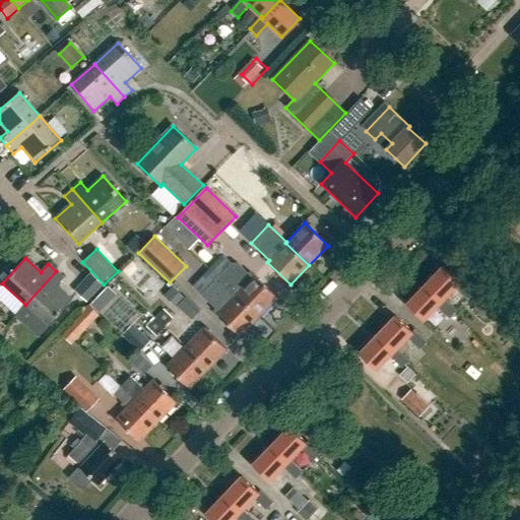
[(277,298),(254,275),(252,277),(238,263),(232,264),(217,278),(259,318),(277,298)]
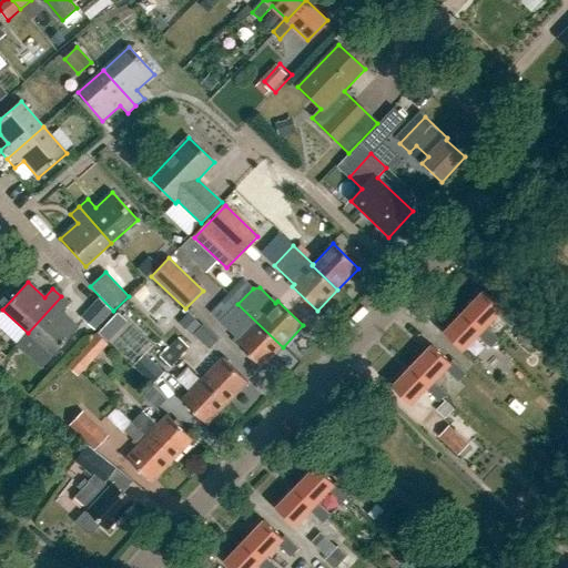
[(510,327),(518,321),(504,307),(503,310),(484,292),(464,312),(484,330),(485,328),(497,315),(510,327)]
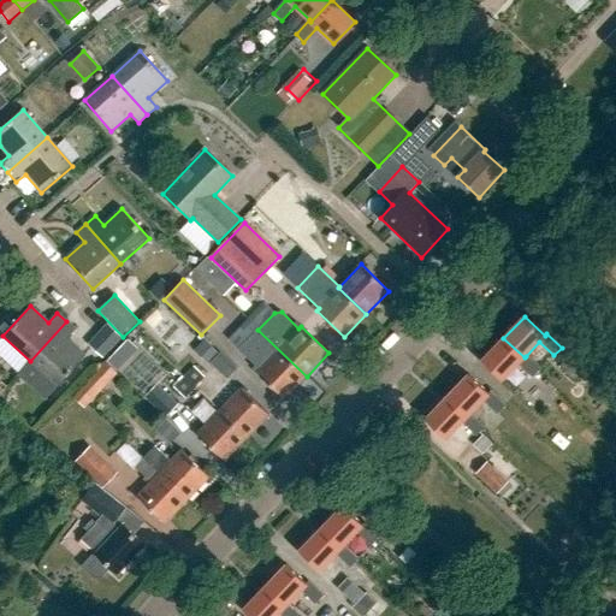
[(30,361),(18,375),(45,401),(86,356),(67,339),(75,330),(66,321),(30,361)]
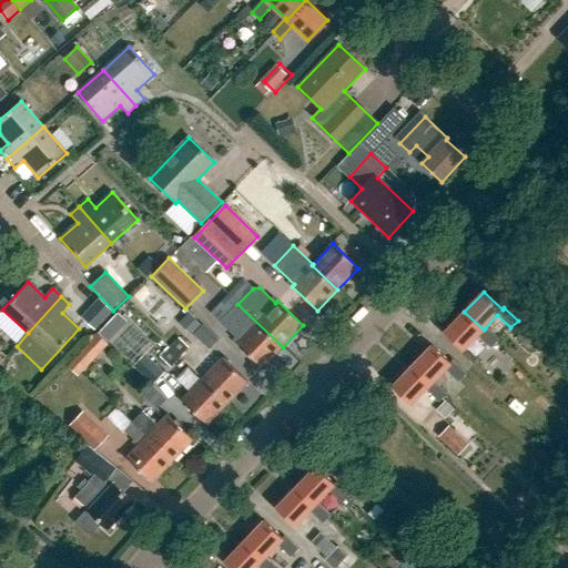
[(113,311),(100,298),(81,318),(94,331),(113,311)]
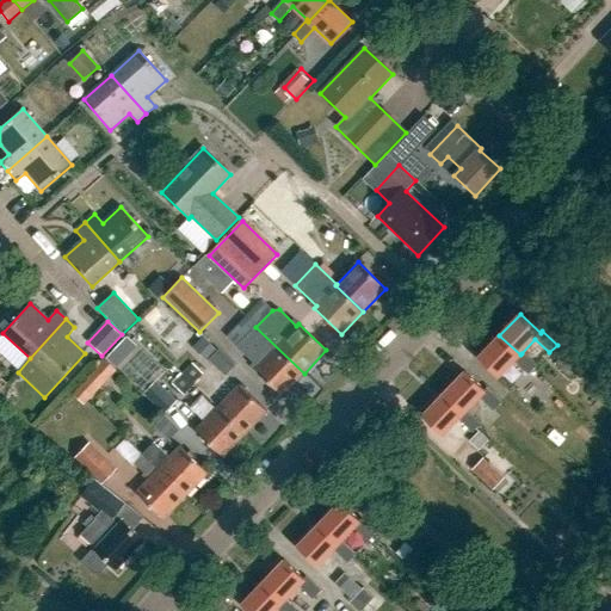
[(304,374),(255,327),(236,347),(257,366),(254,369),(282,396),(304,374)]
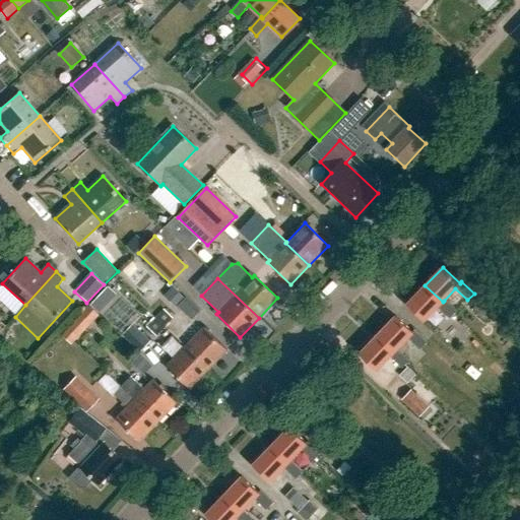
[(189,302),(172,285),(161,296),(180,312),(189,302)]
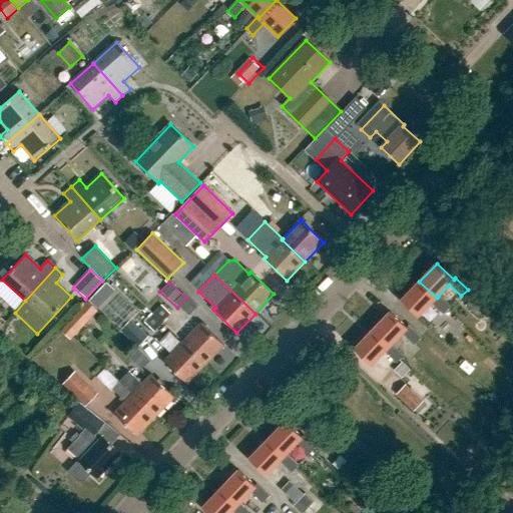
[(450,308),(438,297),(437,298),(419,282),(401,301),(418,317),(432,303),(444,315),(450,308)]
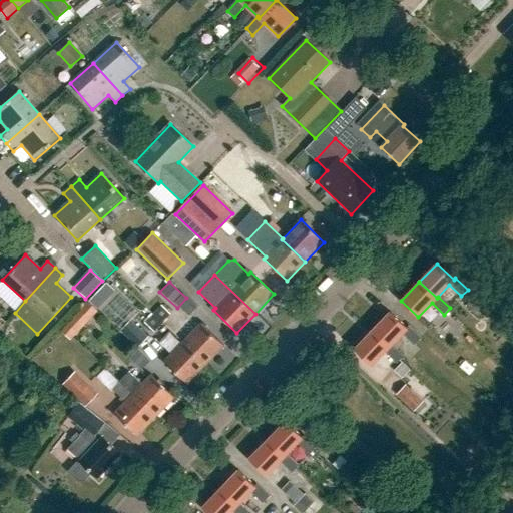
[(96,308),(88,301),(61,332),(69,339),(96,308)]
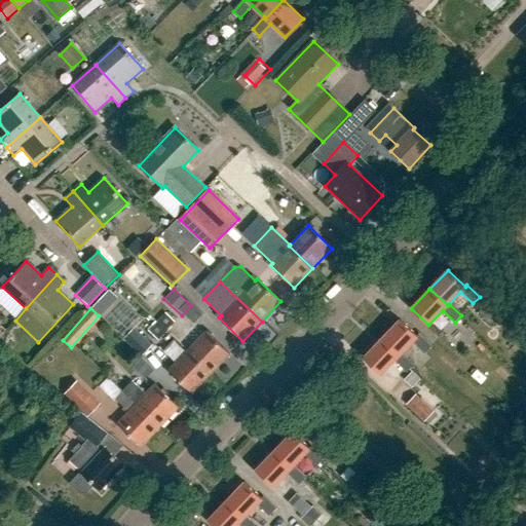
[(400,320),(382,339),(400,355),(401,354),(412,342),(424,353),(431,347),(418,335),(417,337),(400,320)]
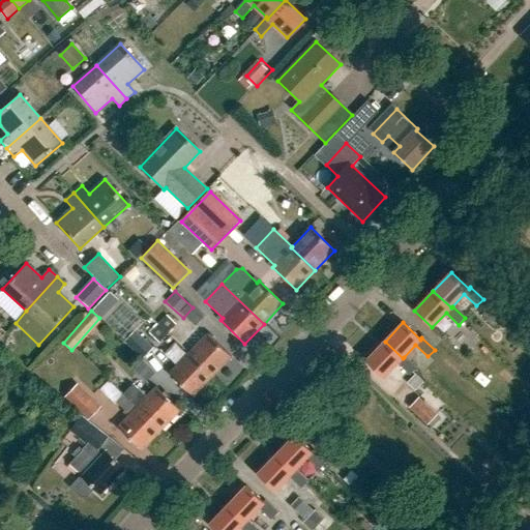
[(125,342),(141,356),(152,344),(138,330),(125,342)]
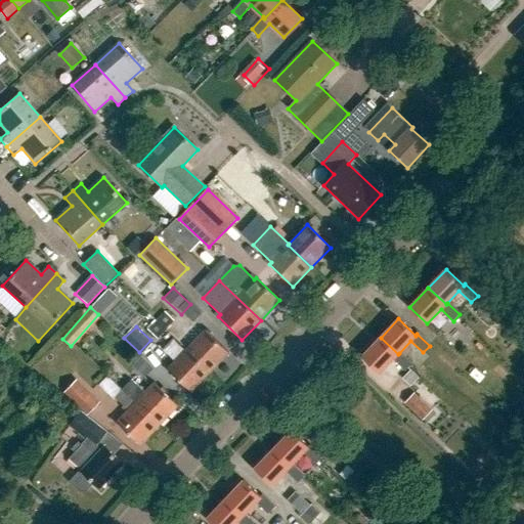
[(186,350),(210,373),(229,353),(205,331),(186,350)]
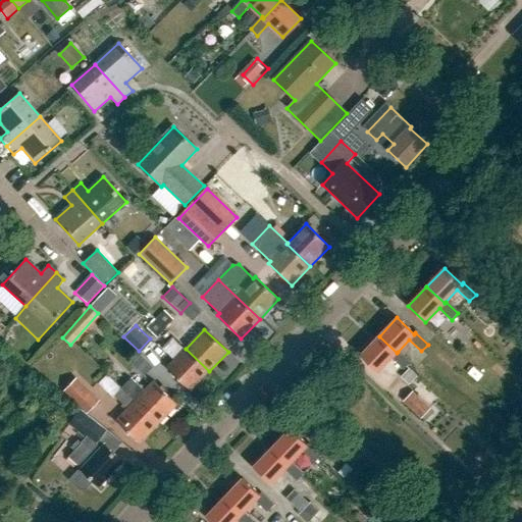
[(410,363),(398,352),(397,353),(379,336),(360,356),(378,372),(392,358),(404,370),(410,363)]
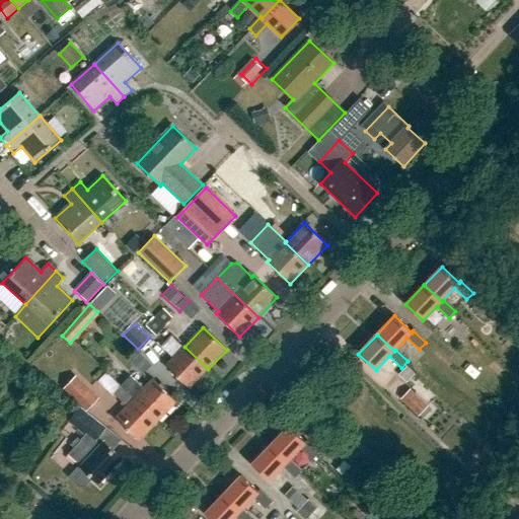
[(184,347),(166,366),(190,389),(208,369),(184,347)]
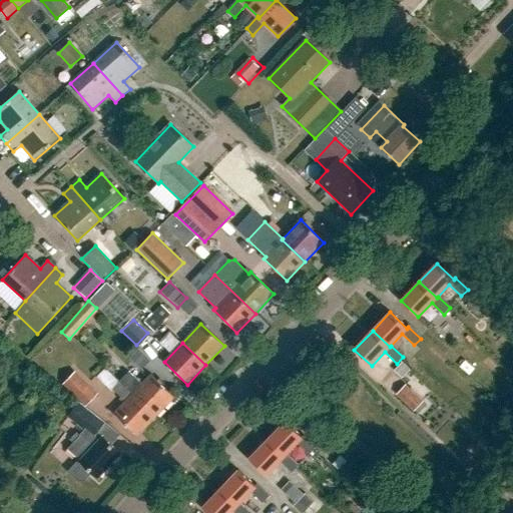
[(131,357),(143,369),(153,359),(141,347),(131,357)]
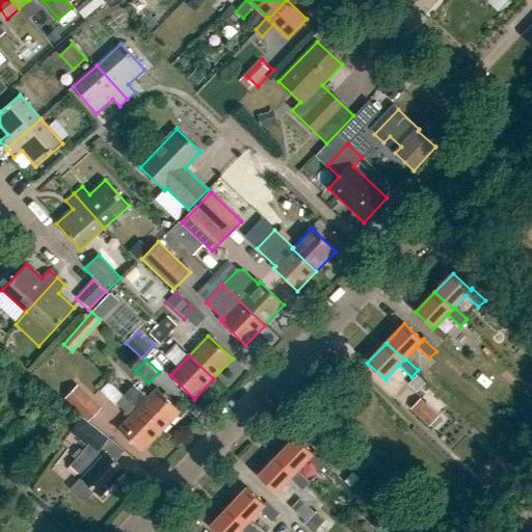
[(64,398),(89,422),(102,408),(78,384),(64,398)]
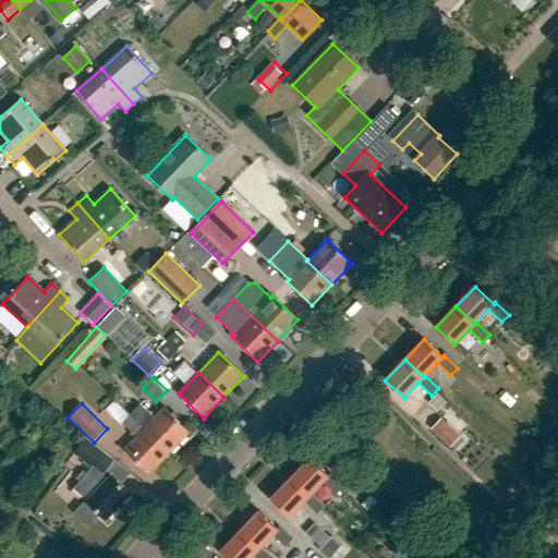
[(170,453),(190,433),(165,408),(155,419),(141,404),(130,415),(144,429),(170,453)]
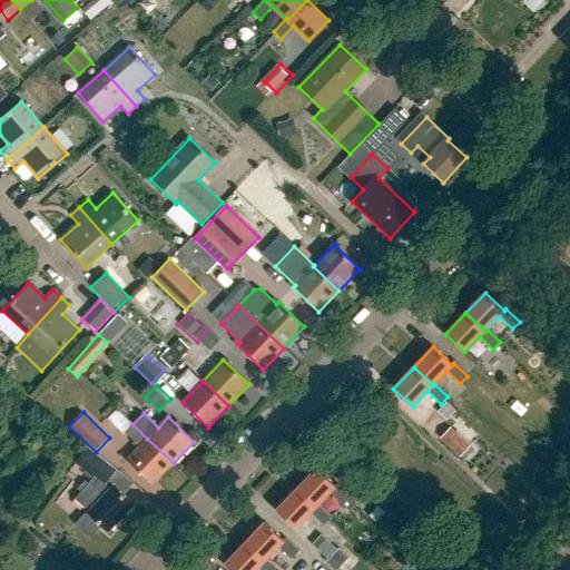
[(133,424),(125,433),(139,446),(127,460),(153,484),(174,463),(147,439),(133,424)]
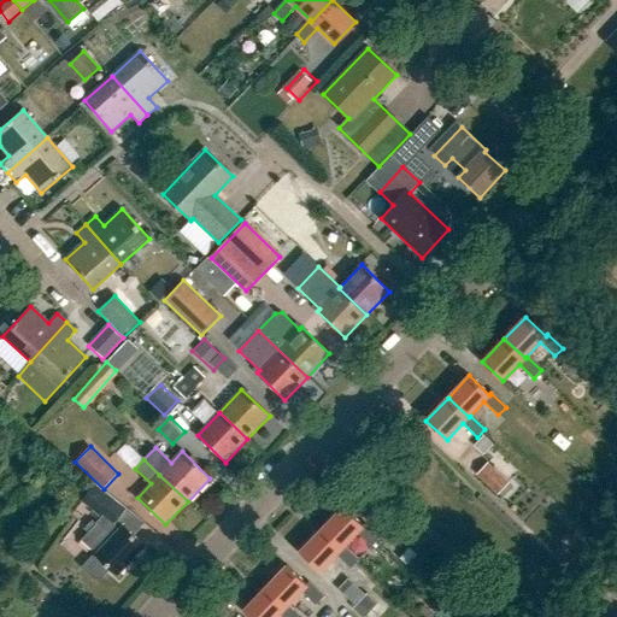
[(488,464),(476,476),(497,497),(509,483),(488,464)]
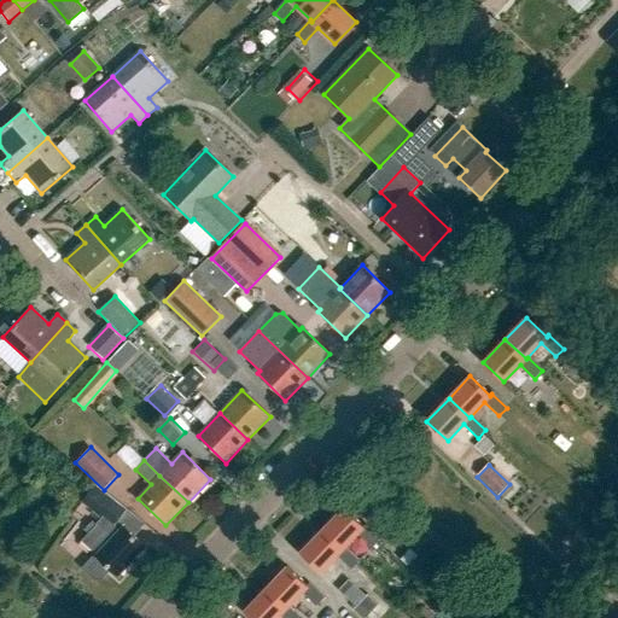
[(101,518),(95,525),(97,525),(81,542),(95,555),(95,557),(87,565),(87,571),(95,578),(100,578),(110,569),(117,577),(146,547),(118,520),(126,511),(95,487),(82,502),(101,518)]
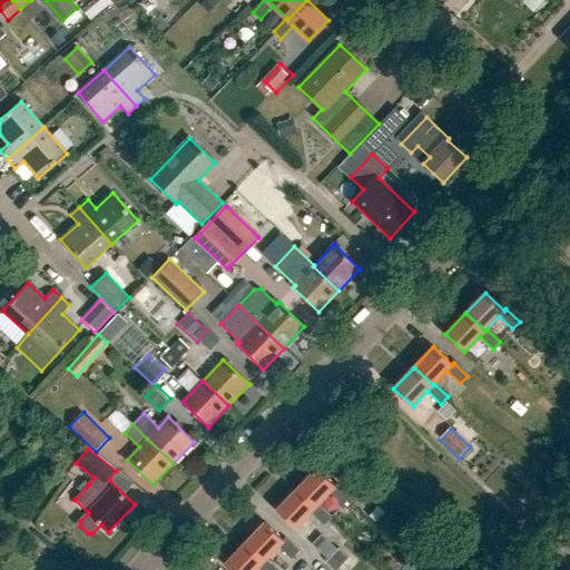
[(344,505),(351,498),(337,484),(335,487),(317,469),(297,489),(316,507),(318,505),(331,492),(344,505)]
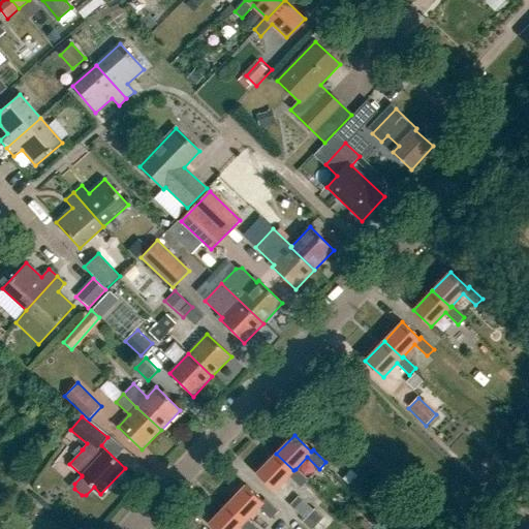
[(276,454),(257,473),(275,490),(288,475),(301,488),(307,480),(296,469),(293,470),(276,454)]
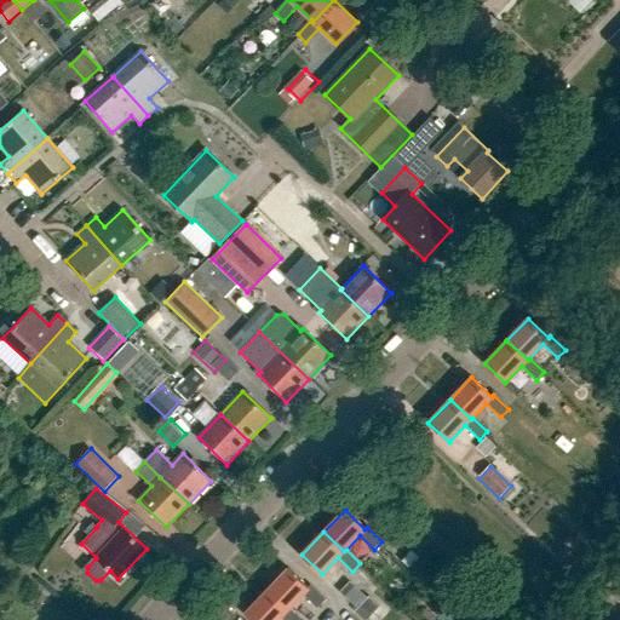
[(317,608),(325,601),(310,586),(309,589),(288,569),(267,591),(287,610),(290,609),(303,595),(317,608)]
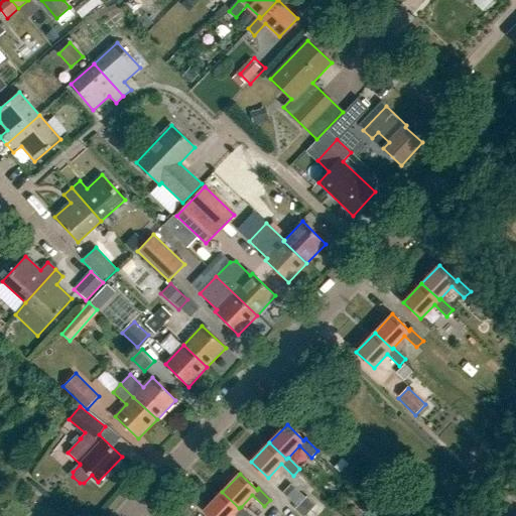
[(222,492),(204,511),(209,515),(231,515),(235,513),(237,515),(250,515),(241,507),(239,508),(222,492)]
